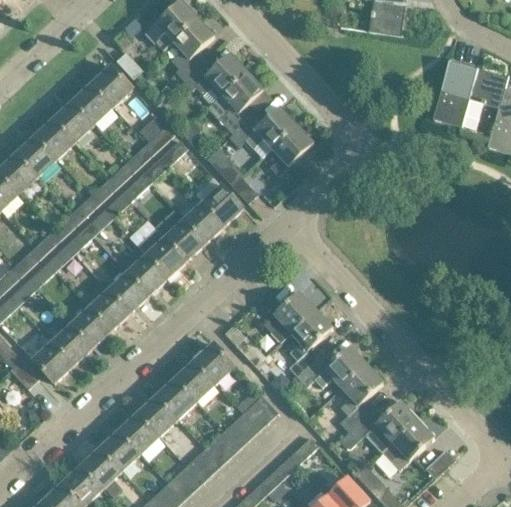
[(174,42),(199,19),(181,0),(146,33),(154,42),(165,32),(174,42)]
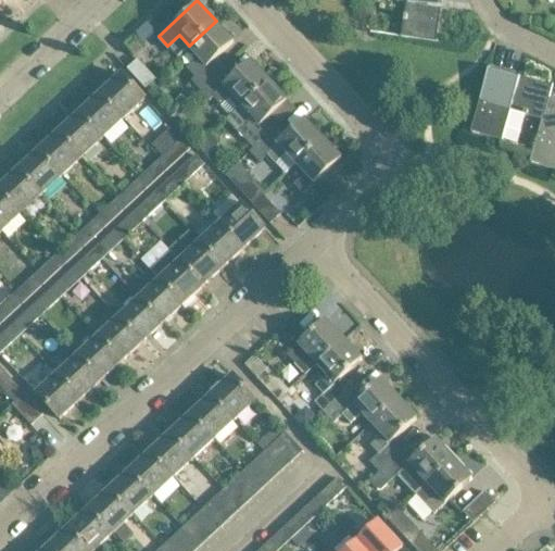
[(405,0),(400,34),(439,39),(439,38),(433,37),(439,0),(405,0)]
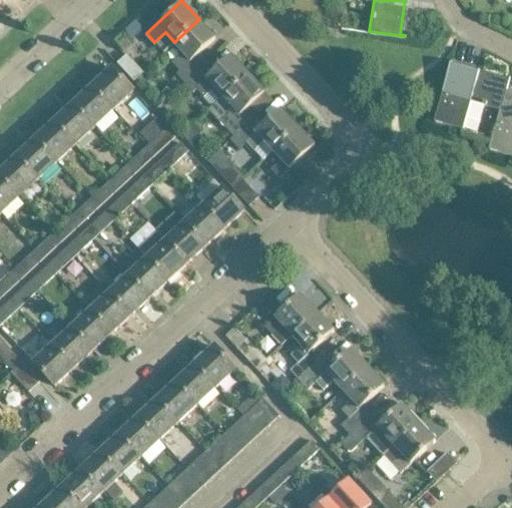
[(185,82),(204,64),(194,54),(214,36),(199,19),(174,42),(182,50),(171,60),(179,68),(175,71),(185,82)]
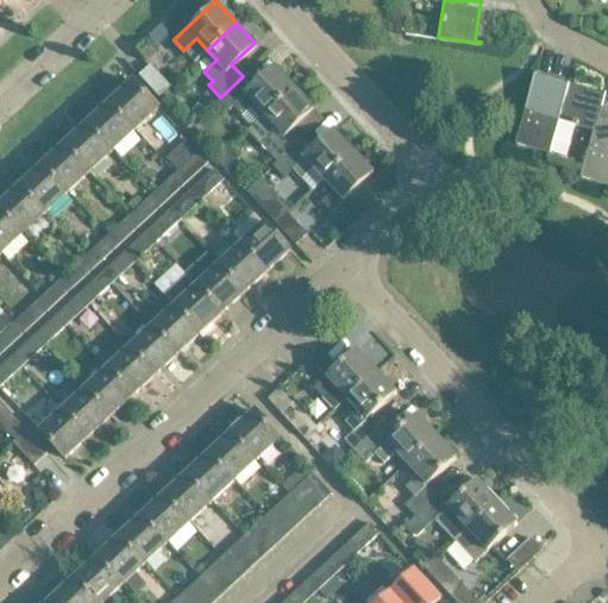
[(173,82),(185,74),(169,51),(157,58),(173,82)]
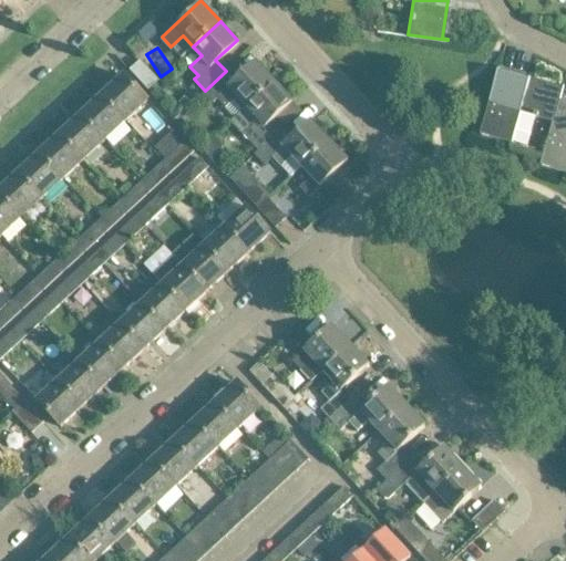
[(260,62),(302,111),(317,99),(274,50),(260,62)]
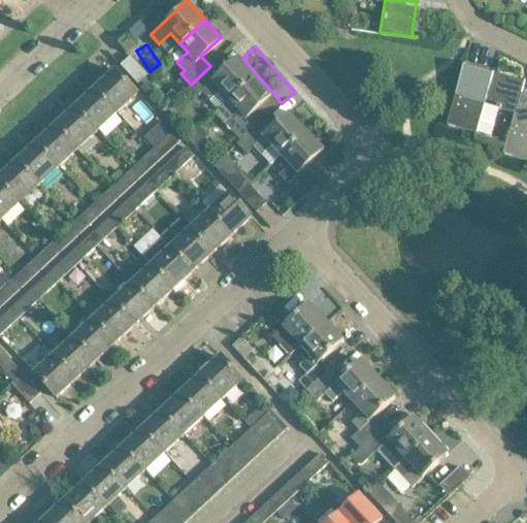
[(130,54),(120,63),(138,83),(149,73),(130,54)]
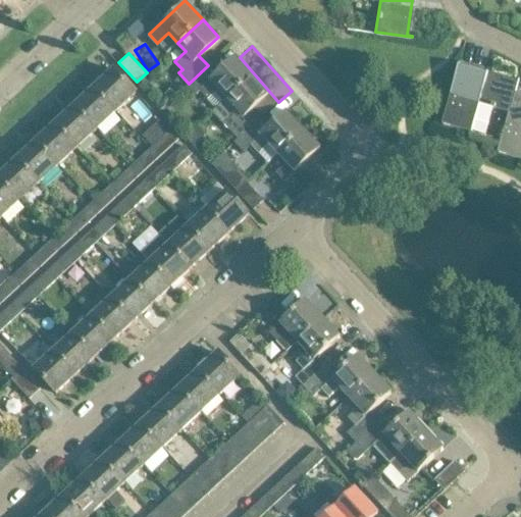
[(213,110),(253,73),(235,54),(215,73),(208,65),(189,84),(196,91),(199,88),(207,96),(214,90),(222,99),(212,108),(213,110)]
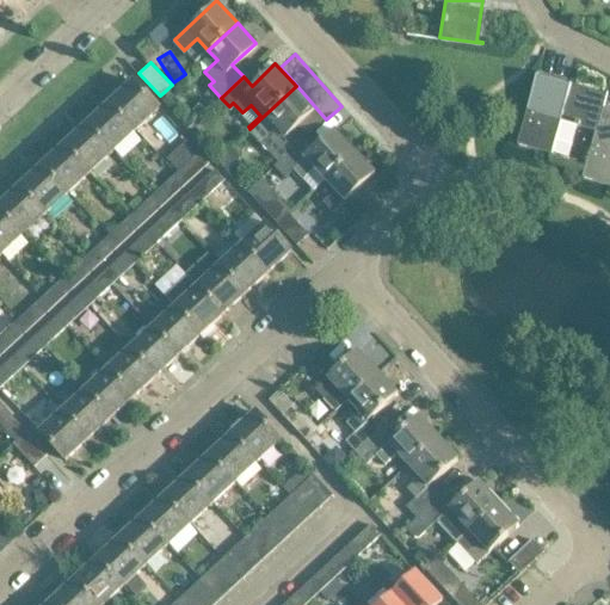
[(595,128),(602,106),(608,86),(607,86),(604,92),(537,73),(538,67),(537,66),(516,141),(550,152),(560,118),(595,128)]
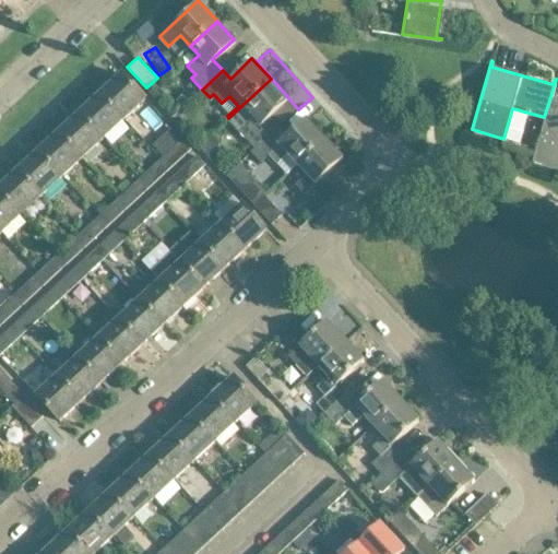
[(99,91),(123,117),(144,97),(121,72),(99,91)]
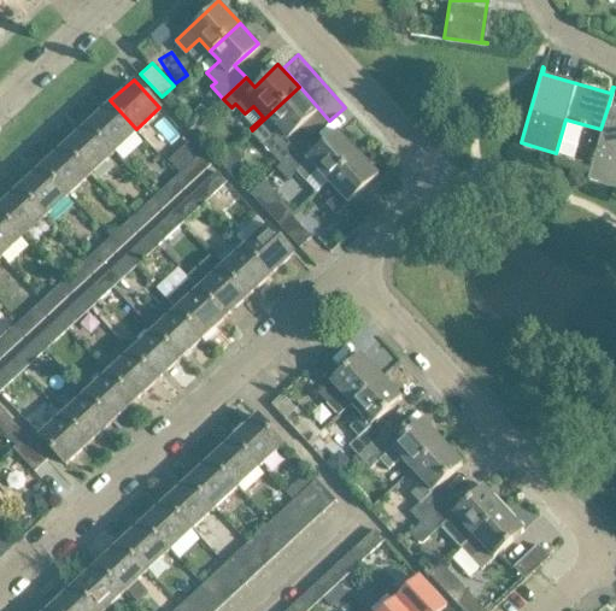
[(282,163),(305,141),(294,129),(318,107),(299,87),(252,130),(282,163)]
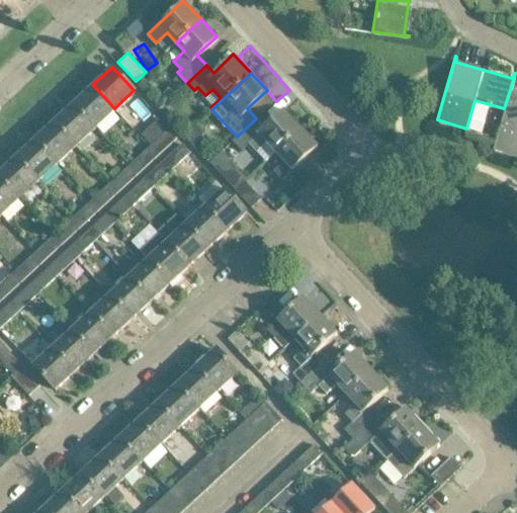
[(95,125),(114,108),(92,84),(74,102),(95,125)]
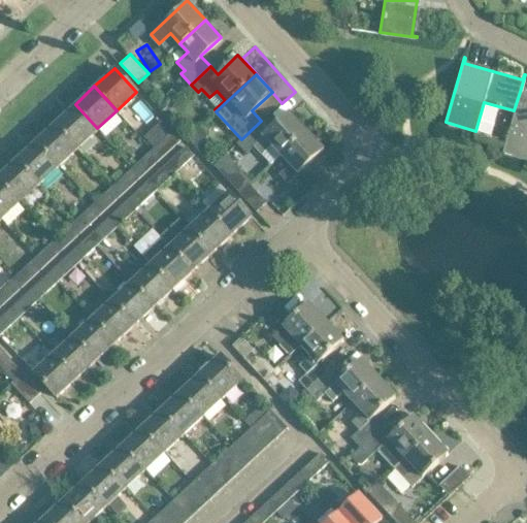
[(526,93),(520,92),(514,110),(502,151),(526,157),(526,93)]
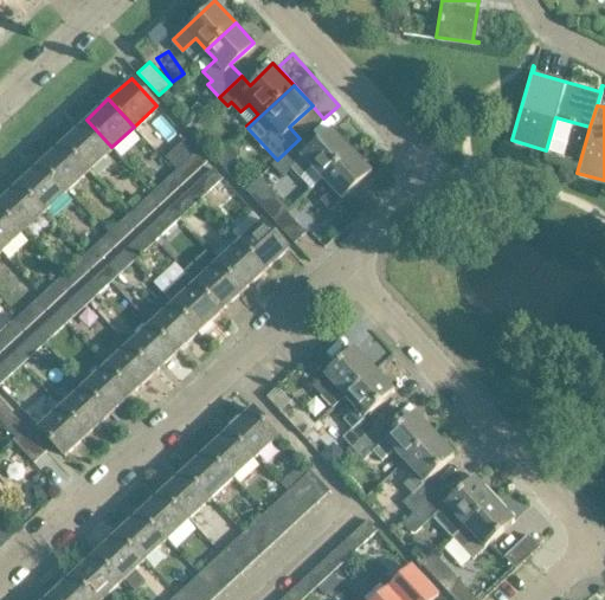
[(89,168),(111,147),(87,120),(64,140),(89,168)]
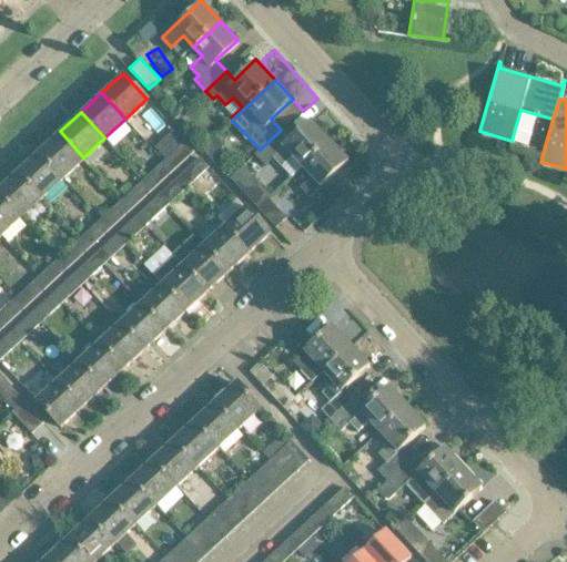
[(303,165),(331,140),(311,119),(289,139),(281,130),(260,150),(267,159),(272,155),(280,164),(289,174),(301,163),(303,165)]
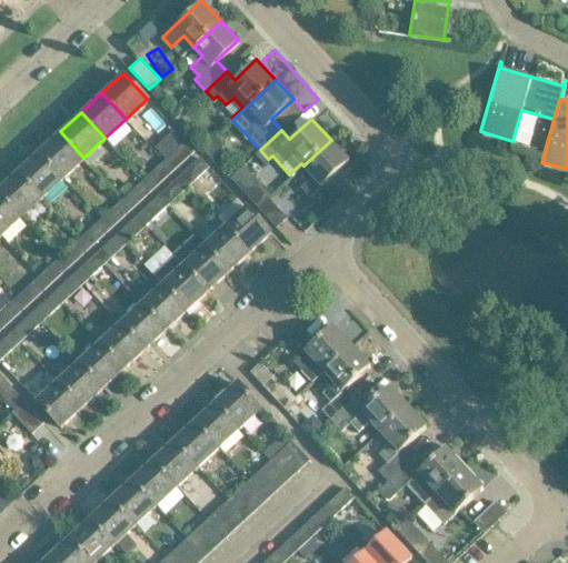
[(63,177),(83,158),(60,131),(39,151),(63,177)]
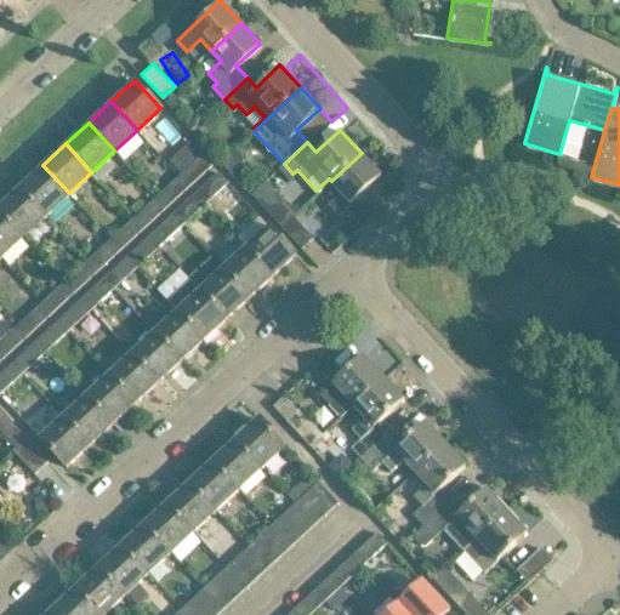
[(178,174),(188,184),(210,163),(200,153),(178,174)]
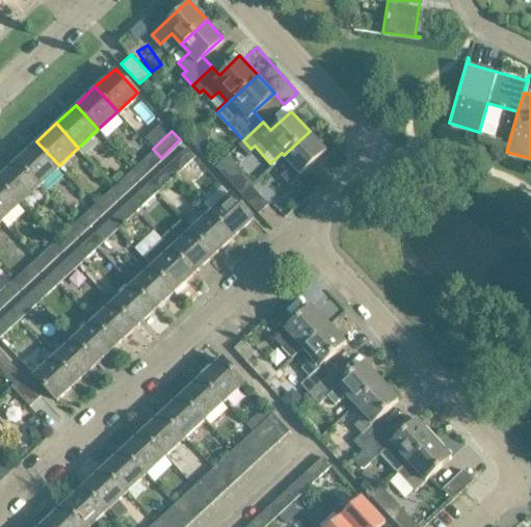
[(310,131),(284,155),(291,163),(281,173),(289,182),(325,148),(310,131)]
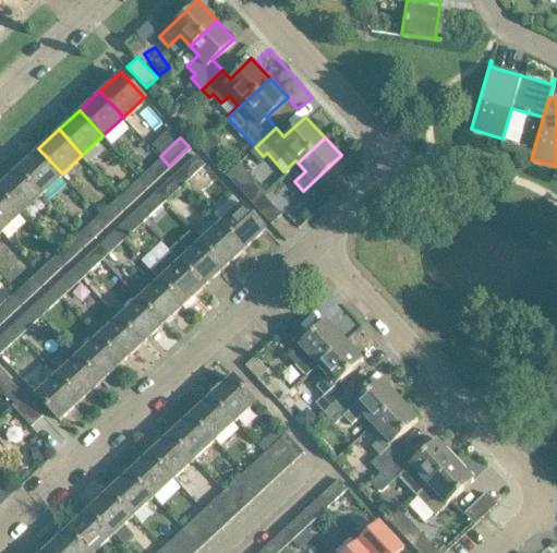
[(41,192),(62,173),(38,148),(17,167),(41,192)]
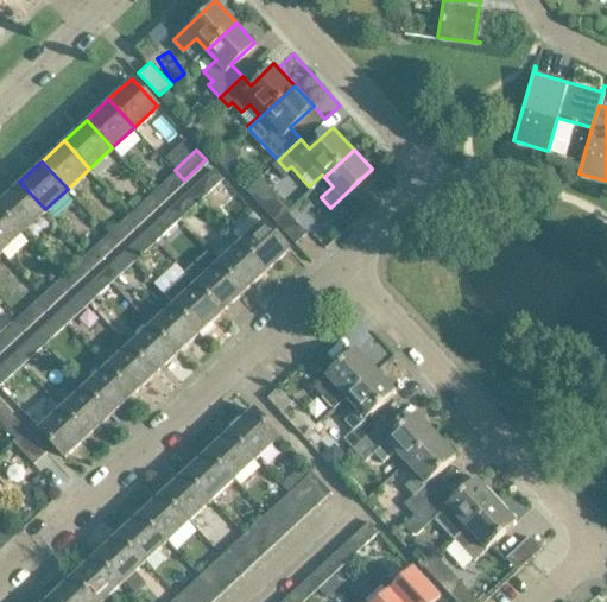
[(190,188),(200,197),(222,177),(213,168),(190,188)]
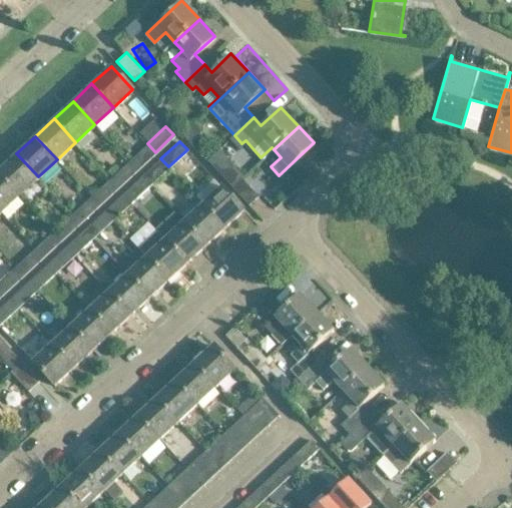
[(136,169),(155,152),(147,143),(128,161),(136,169)]
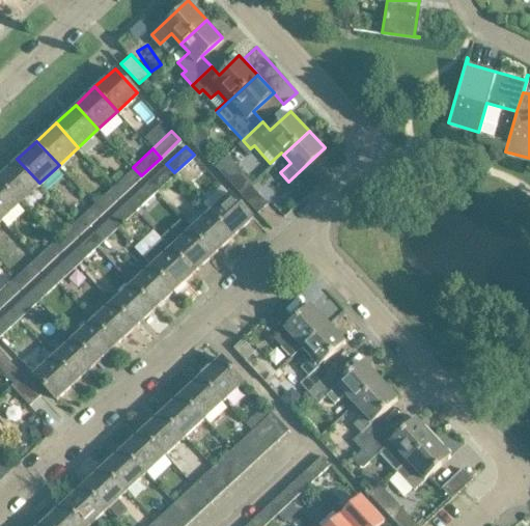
[(0,178),(20,201),(39,183),(17,159),(0,174),(0,178)]
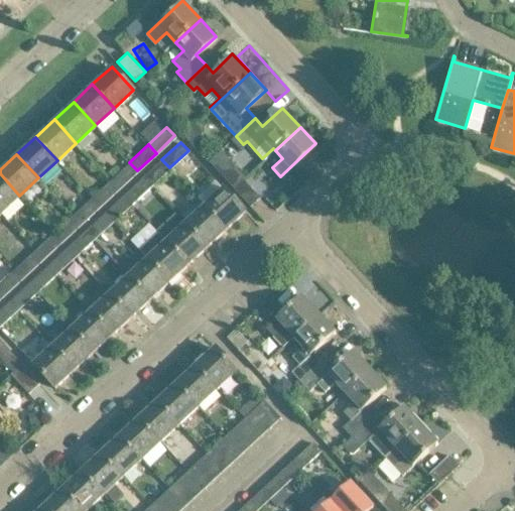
[(150,185),(169,167),(161,159),(142,176),(150,185)]
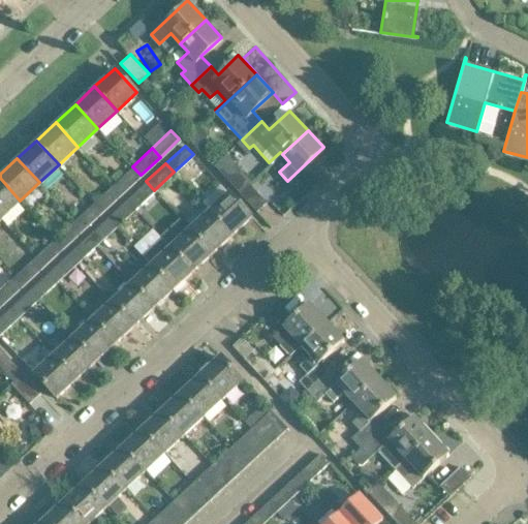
[(121,193),(141,175),(132,166),(113,184),(121,193)]
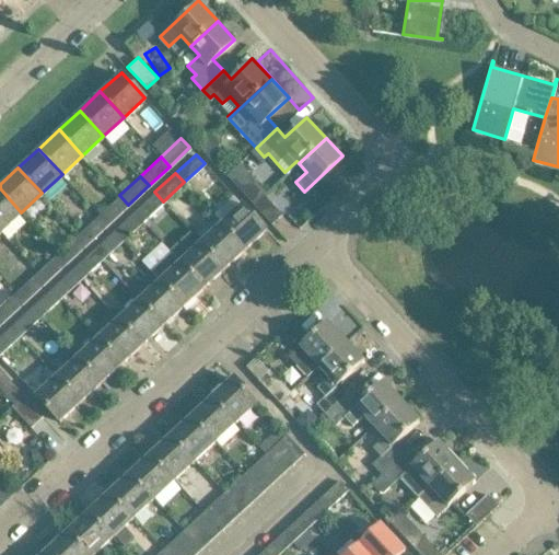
[(0,231),(21,212),(0,188),(0,231)]
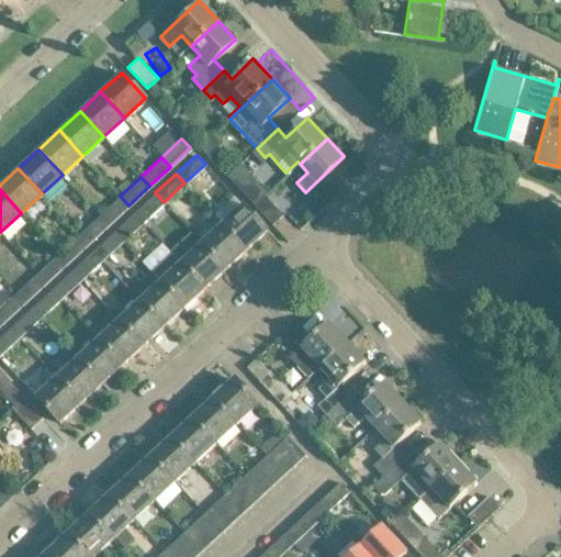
[(144,221),(164,202),(155,192),(135,212),(144,221)]
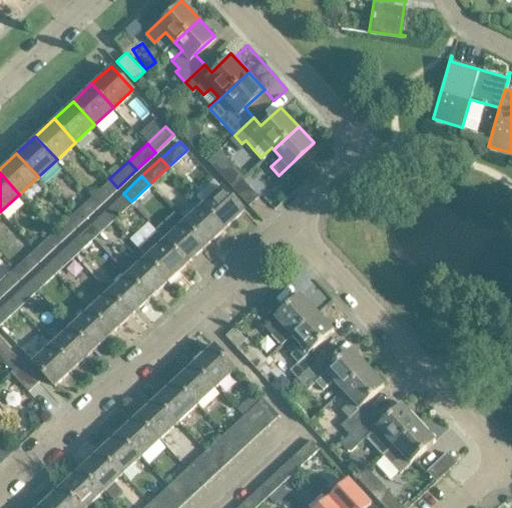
[(258,194),(244,180),(242,177),(232,186),(248,203),(258,194)]
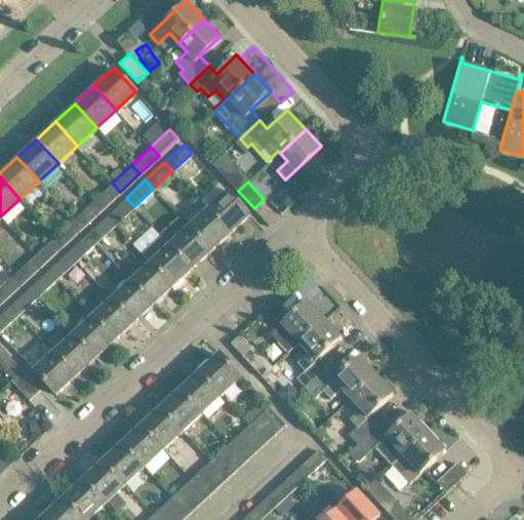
[(102,209),(120,192),(112,183),(93,201),(102,209)]
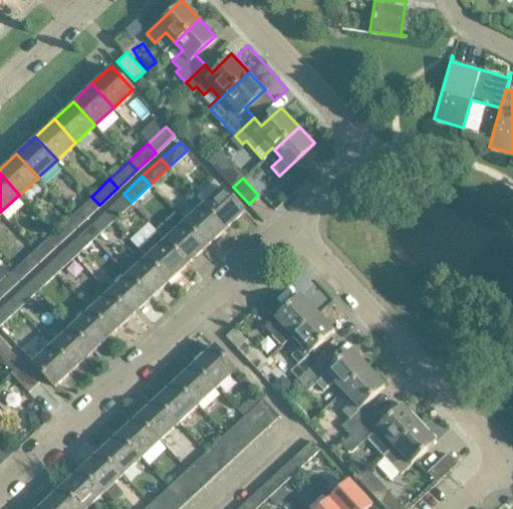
[(265,192),(276,205),(286,197),(275,184),(265,192)]
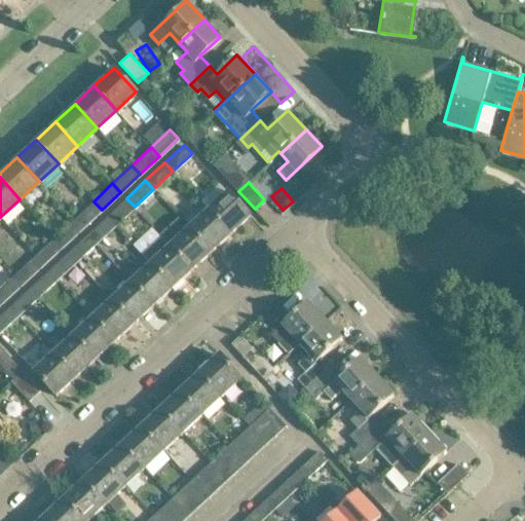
[(209,209),(229,232),(250,214),(228,190),(209,209)]
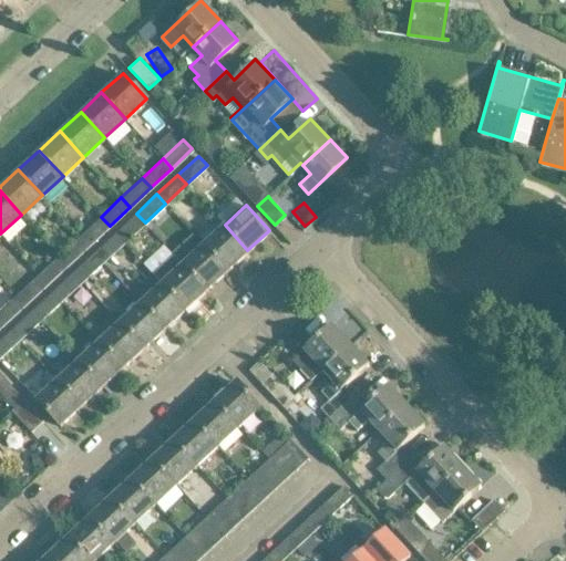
[(124,242),(145,222),(136,214),(115,232),(124,242)]
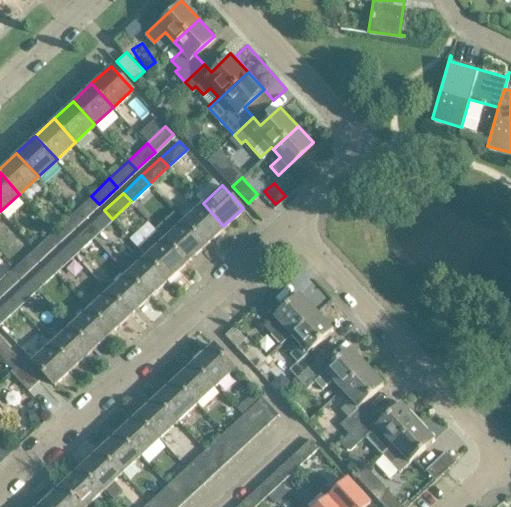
[(80,221),(99,204),(91,196),(72,213),(80,221)]
